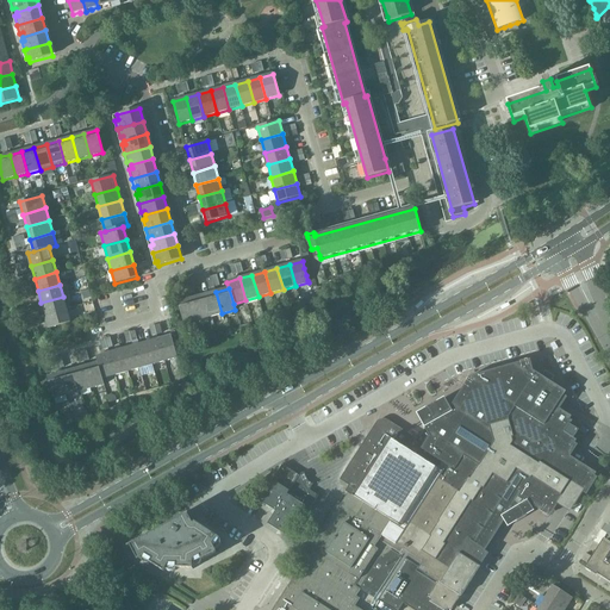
[(222,313),(216,292),(204,296),(210,317),(222,313)]
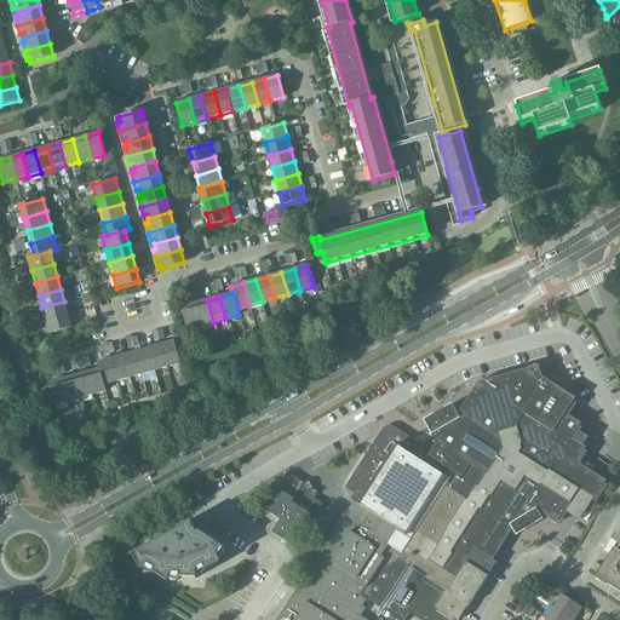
[(194,303),(201,326),(213,322),(207,300),(194,303)]
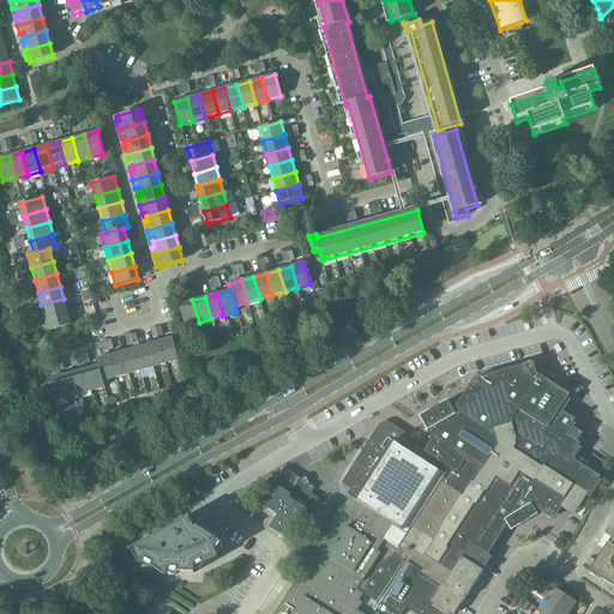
[(44,318),(67,312),(64,299),(41,305),(44,318)]
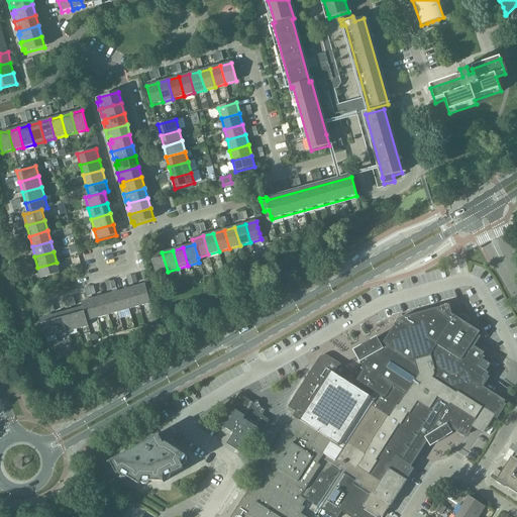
[(162,252),(150,256),(157,275),(168,272),(162,252)]
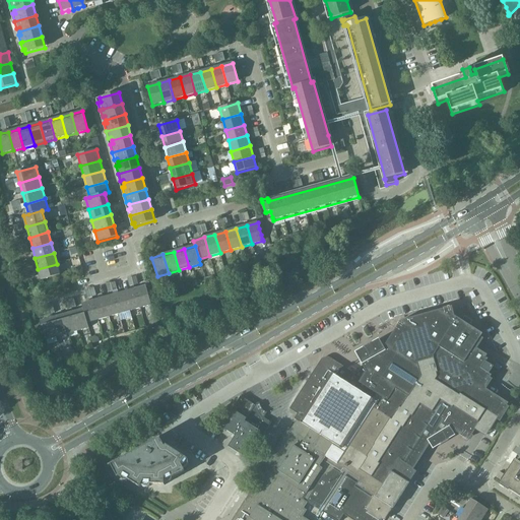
[(38,269),(41,280),(60,275),(57,264),(38,269)]
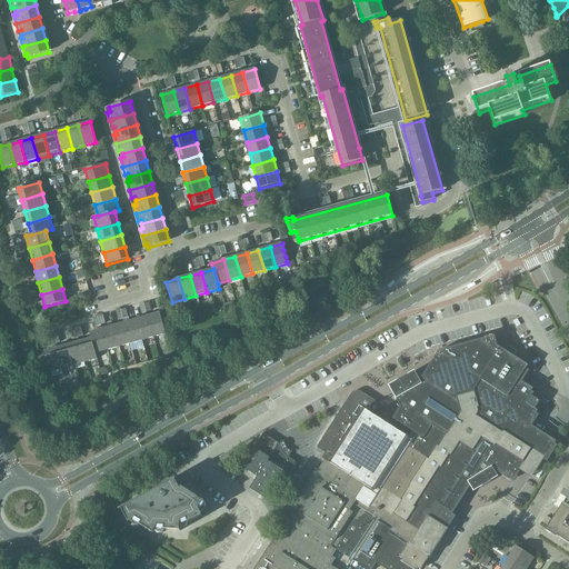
[(160,313),(148,317),(153,337),(166,333),(160,313)]
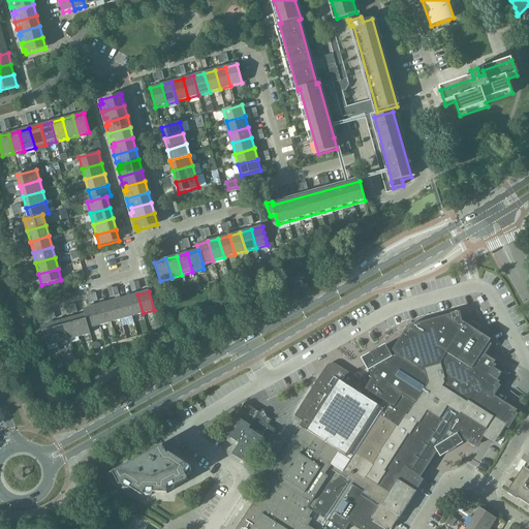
[(143,313),(137,294),(127,298),(132,316),(143,313)]
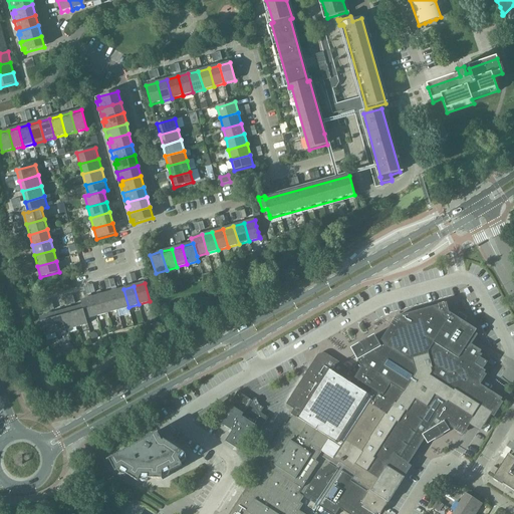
[(129,307),(123,289),(112,292),(117,310),(129,307)]
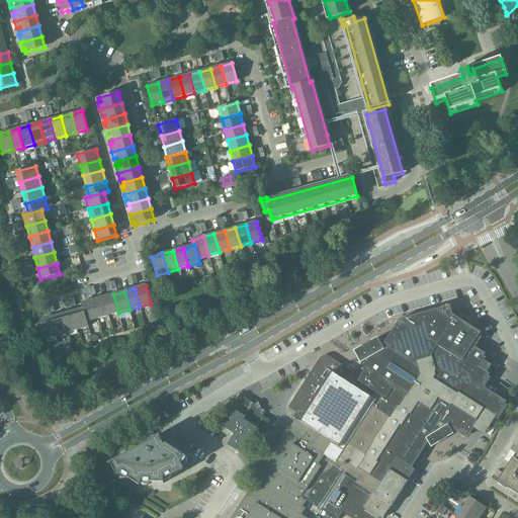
[(118,313),(113,294),(103,296),(108,316),(118,313)]
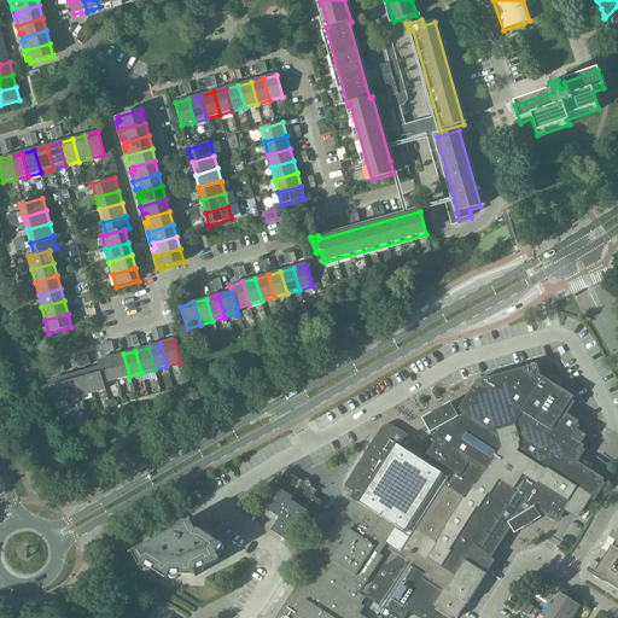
[(129,377),(123,354),(110,357),(117,380),(129,377)]
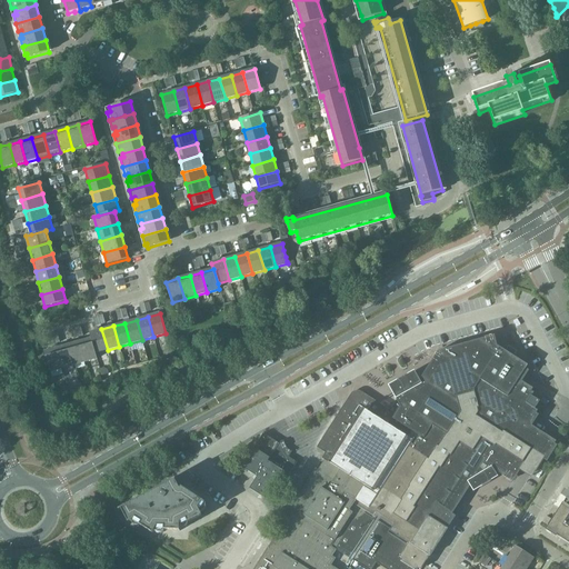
[(108,350),(101,329),(90,332),(91,339),(91,338),(96,353),(108,350)]
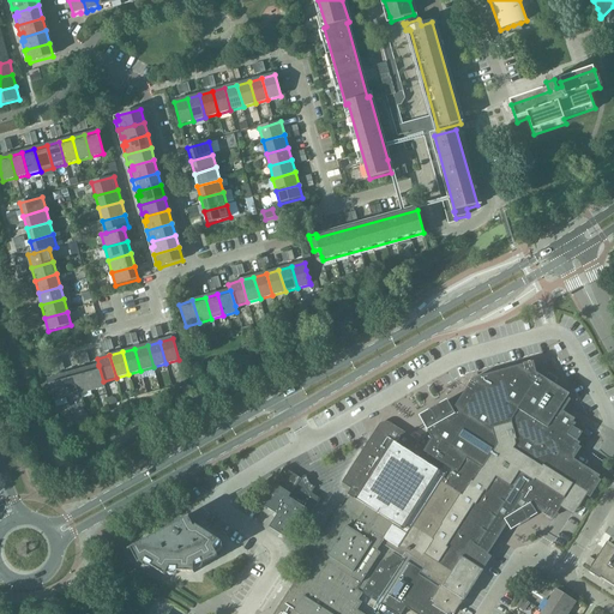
[(449,482),(457,487),(414,554),(409,564),(381,606),(383,606),(395,613),(402,613),(407,608),(415,613),(451,613),(455,613),(464,601),(481,576),(483,571),(488,563),(492,558),(488,555),(493,549),(507,525),(509,525),(516,519),(517,521),(518,522),(519,522),(521,523),(522,523),(523,522),(524,522),(525,522),(525,521),(527,519),(527,518),(527,517),(527,516),(527,515),(527,513),(535,509),(543,513),(552,519),(554,516),(554,517),(555,517),(563,507),(567,499),(573,503),(578,506),(579,507),(588,497),(590,499),(602,481),(599,480),(601,476),(597,475),(593,471),(587,468),(583,465),(577,461),(575,459),(582,449),(579,446),(581,444),(577,441),(583,433),(573,427),(575,425),(572,423),(575,420),(563,413),(564,411),(567,405),(570,401),(567,399),(569,396),(566,395),(567,393),(557,386),(551,381),(542,377),(537,373),(536,371),(534,362),(524,365),(517,367),(487,375),(474,379),(464,393),(453,409),(453,410),(425,426),(428,433),(432,439),(423,452),(438,461),(452,470),(452,471),(446,481),(449,482)]
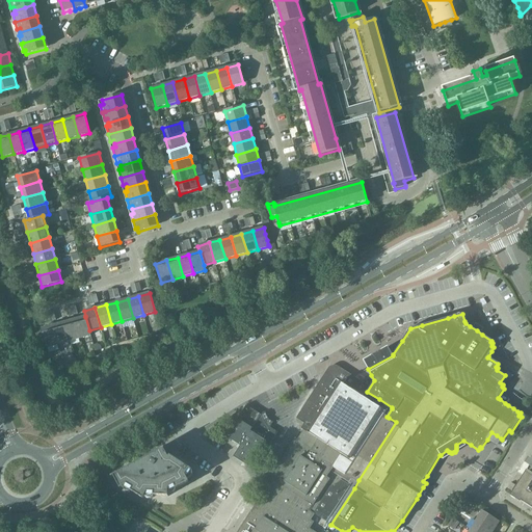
[(89,330),(85,316),(85,317),(75,319),(80,339),(91,336),(89,330)]
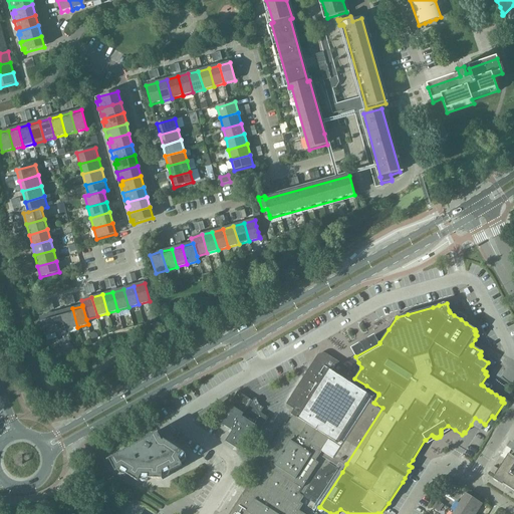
[(77,327),(72,308),(61,311),(66,330),(77,327)]
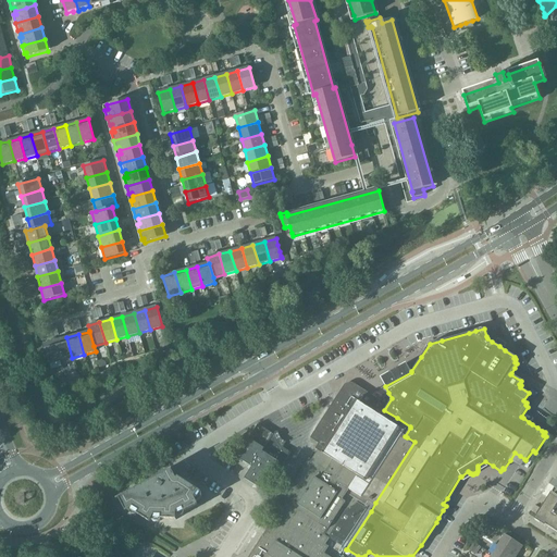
[(72,358),(66,337),(56,341),(61,361),(72,358)]
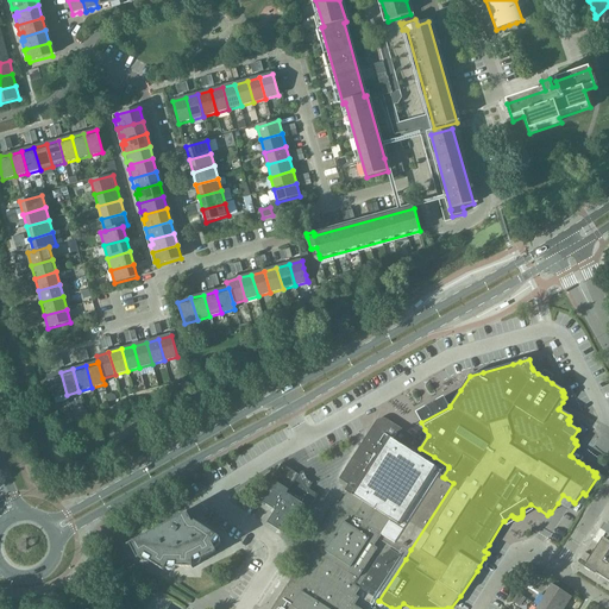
[(61,372),(48,376),(54,399),(67,395),(61,372)]
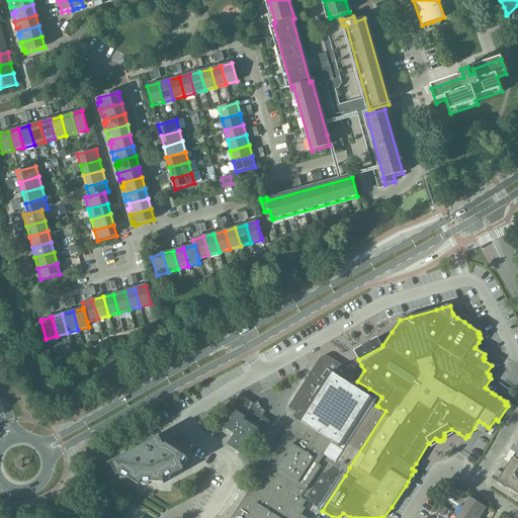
[(353,350),(358,359),(382,346),(376,336),(353,350)]
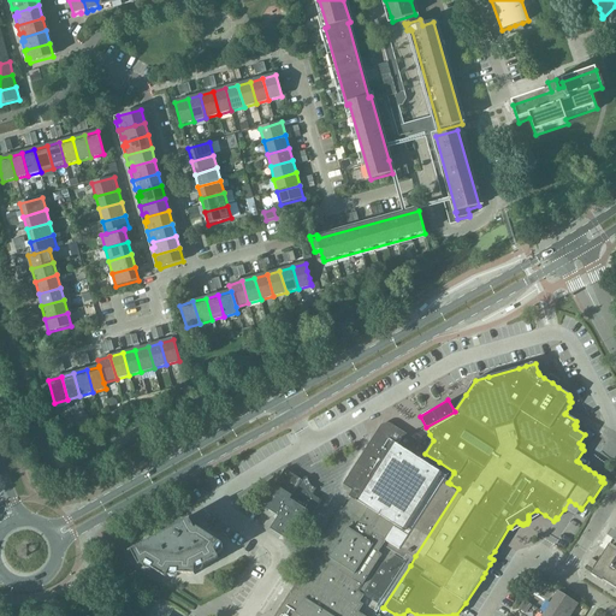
[(349,497),(351,498),(356,501),(394,443),(413,456),(413,455),(421,443),(392,425),(391,425),(390,424),(389,424),(386,424),(385,424),(384,425),(381,425),(381,426),(380,427),(379,427),(343,485),(353,491),(349,497)]
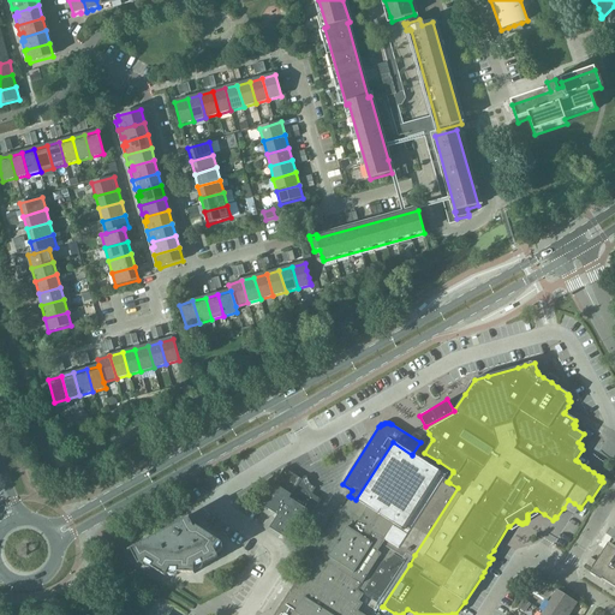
[(446,476),(412,454),(412,455),(393,442),(356,500),(401,530),(388,551),(394,555),(393,557),(392,559),(389,559),(388,560),(386,562),(383,563),(382,565),(363,593),(364,595),(382,607),(410,565),(415,555),(458,488),(449,483),(447,482),(445,481),(448,475),(447,475),(446,476)]
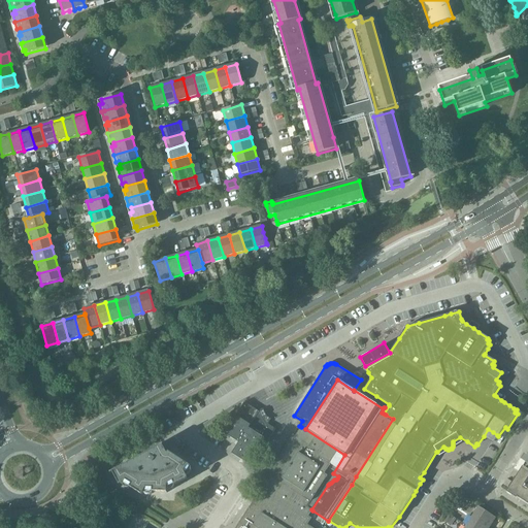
[(248,428),(264,438),(268,441),(275,429),(268,424),(271,420),(264,415),(263,409),(263,410),(262,410),(261,411),(260,413),(244,402),(235,417),(237,418),(226,435),(238,442),(248,428)]
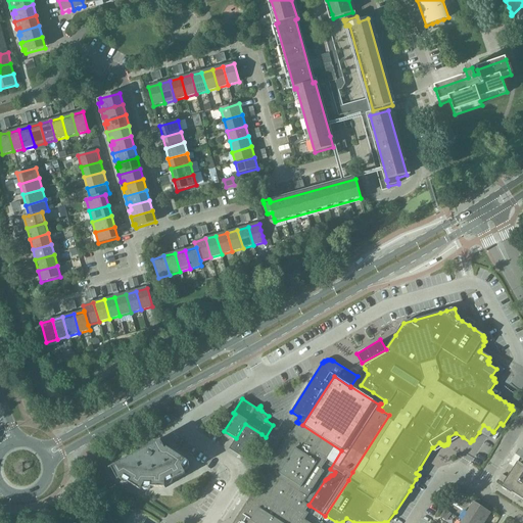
[(246,504),(244,508),(233,522),(310,522),(304,520),(308,514),(305,512),(310,506),(308,505),(325,480),(326,479),(328,478),(330,476),(331,475),(333,475),(334,474),(335,472),(330,469),(341,450),(302,425),(298,423),(292,432),(290,430),(266,469),(268,471),(258,485),(246,505),(246,504)]
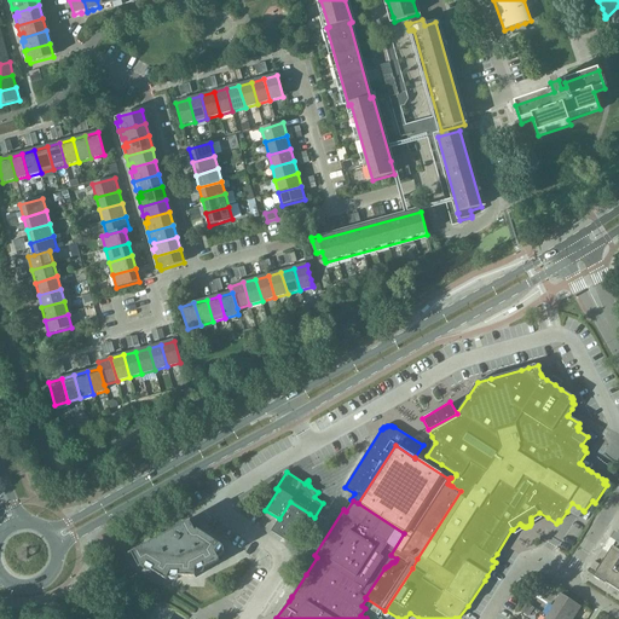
[(300,530),(310,514),(290,502),(279,519),(272,532),(288,542),(296,527),(300,530)]
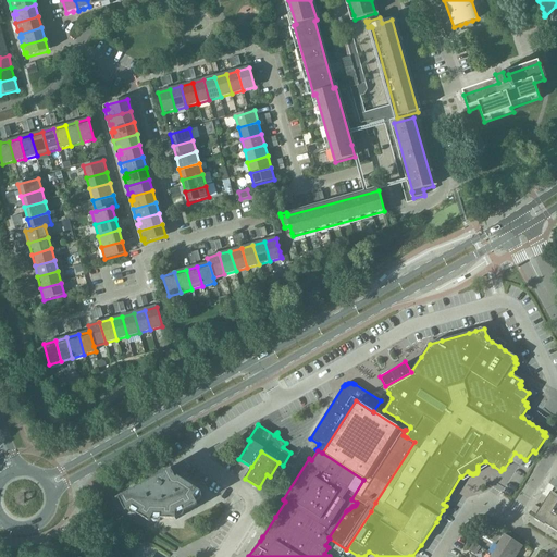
[(178,478),(178,479),(180,480),(177,483),(169,478),(169,477),(169,475),(169,474),(169,473),(168,473),(168,472),(166,471),(165,471),(164,471),(163,471),(162,472),(161,473),(153,485),(150,483),(150,482),(144,485),(118,499),(118,500),(120,499),(126,511),(133,508),(139,511),(137,515),(150,522),(151,520),(158,522),(159,522),(160,521),(161,521),(161,520),(176,520),(176,518),(183,516),(184,516),(184,515),(185,514),(185,512),(184,512),(198,505),(195,497),(198,492),(201,494),(201,493),(178,478)]
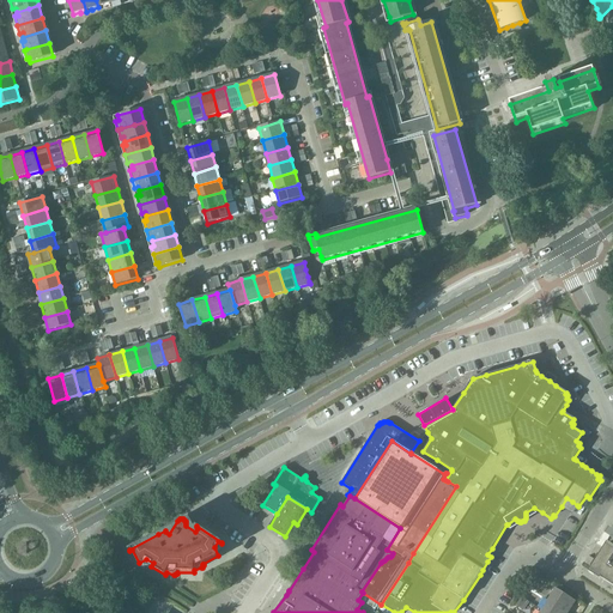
[(522,539),(527,533),(520,528),(515,534),(522,539)]
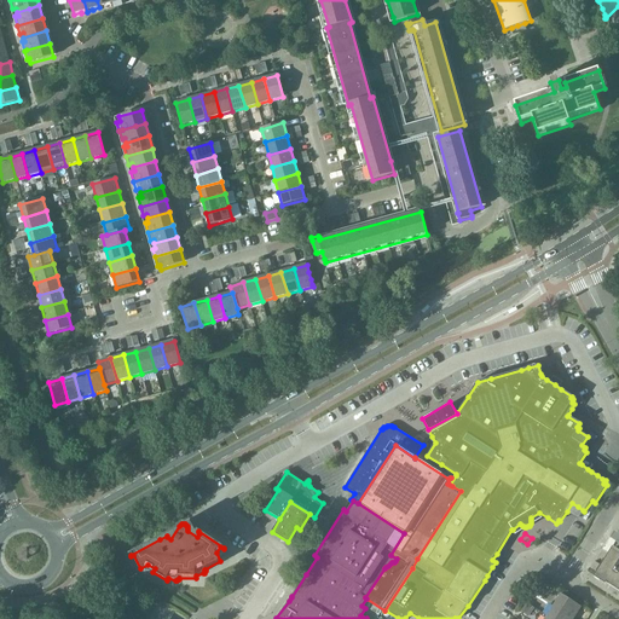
[(596,576),(618,590),(618,553),(612,549),(596,576)]
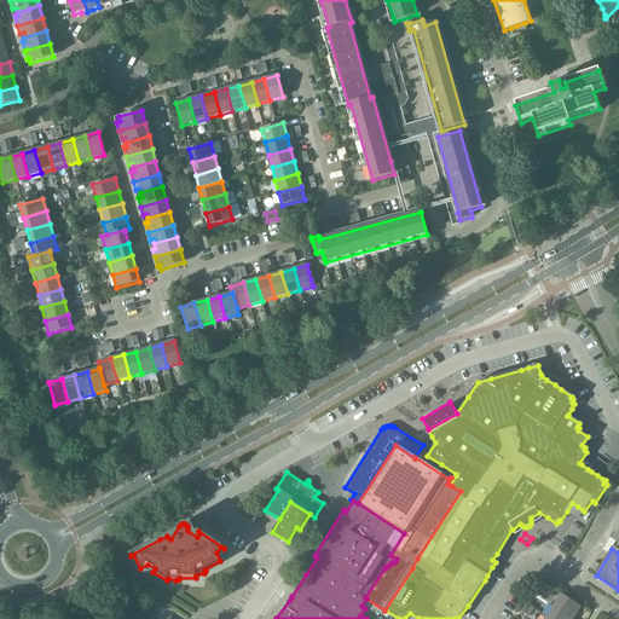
[(582,607),(561,594),(554,606),(574,618),(582,607)]
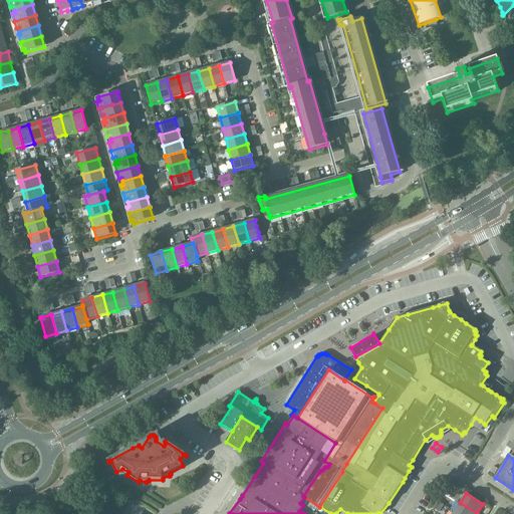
[(457,513),(476,513),(477,513),(460,503),(454,512),(457,513)]
